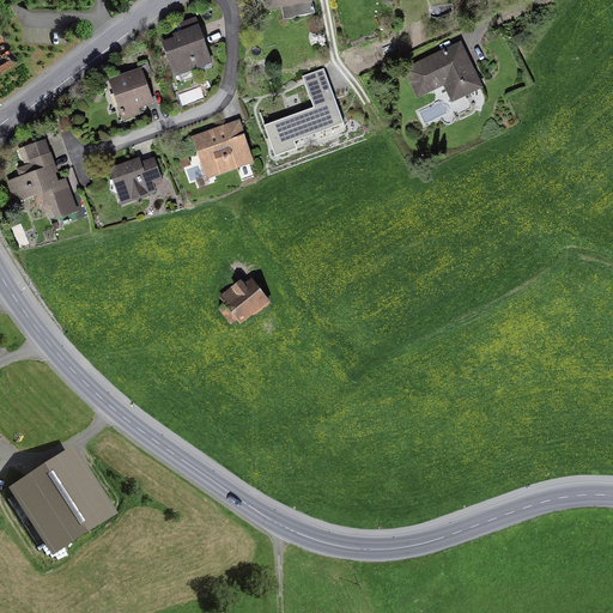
[(198,30),(163,43),(175,77),(210,64),(198,30)]
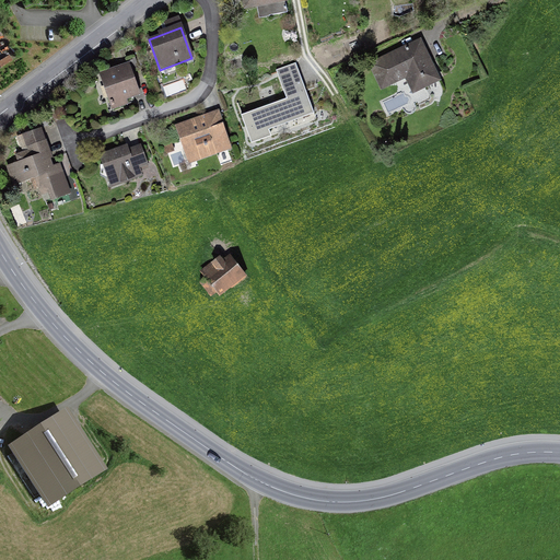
[(419,41),(370,65),(382,89),(409,76),(418,93),(440,82),(419,41)]
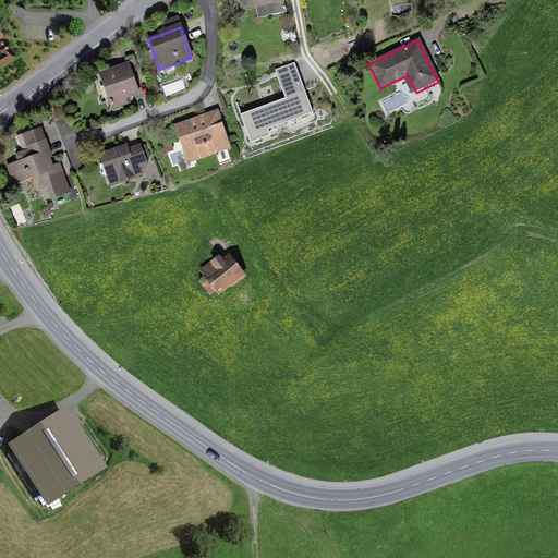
[(129,63),(99,73),(111,109),(129,104),(126,98),(140,94),(129,63)]
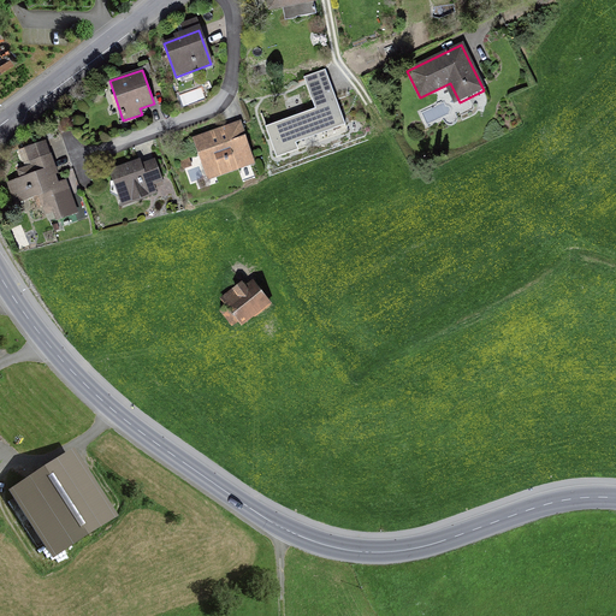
[(315,108),(265,126),(277,158),(349,131),(326,70),(304,77),(315,108)]
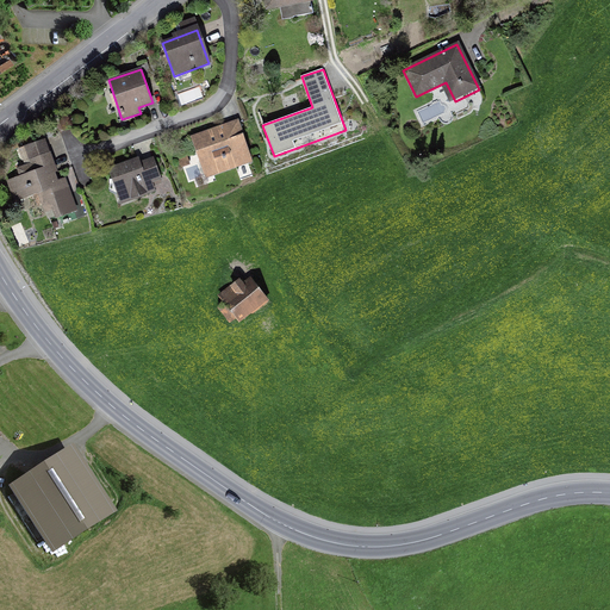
[(238,119),(191,136),(205,179),(254,162),(238,119)]
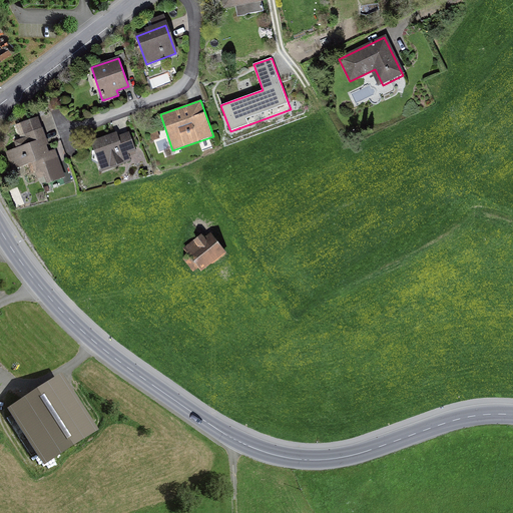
[(46,148),(37,123),(16,130),(21,144),(9,148),(18,173),(30,169),(36,187),(64,177),(53,145),(46,148)]
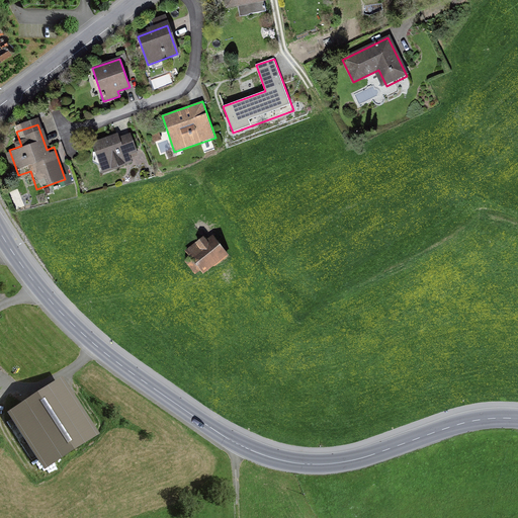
[(119,133),(92,142),(103,172),(140,160),(131,133),(120,137),(119,133)]
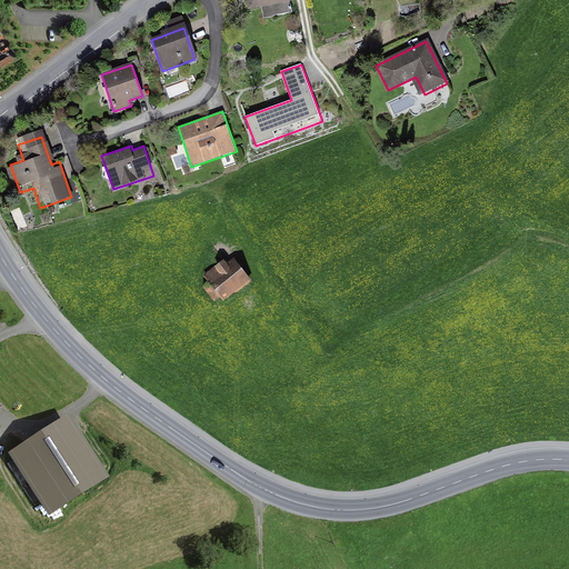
[(233,258),(206,279),(223,302),(251,281),(233,258)]
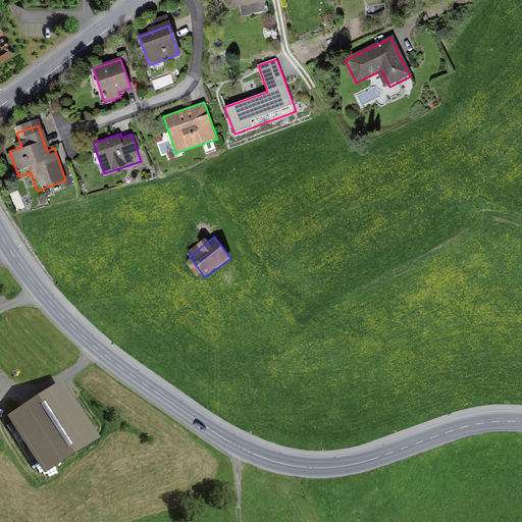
[(64,380),(11,414),(47,471),(100,437),(64,380)]
